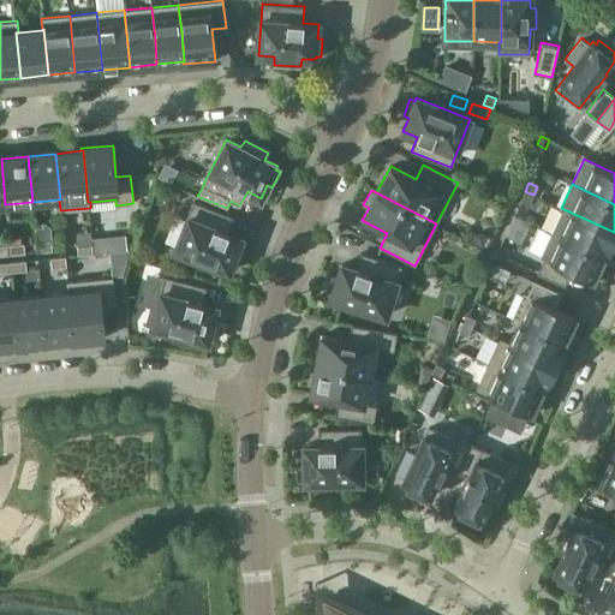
[(521,199),(530,204),(533,195),(525,191),(520,199),(521,199)]
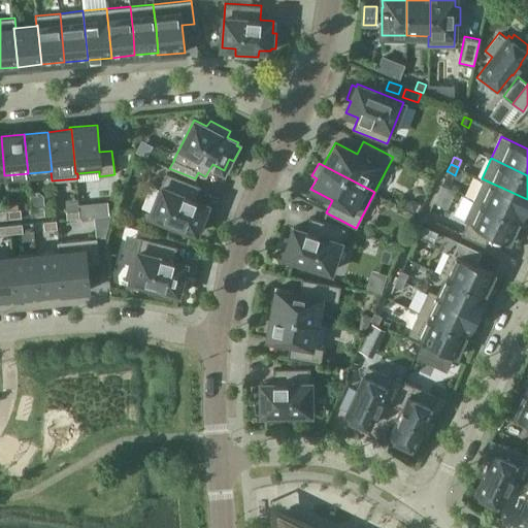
[(167,173),(151,215),(196,233),(197,230),(201,232),(207,218),(203,216),(207,204),(196,199),(201,187),(167,173)]
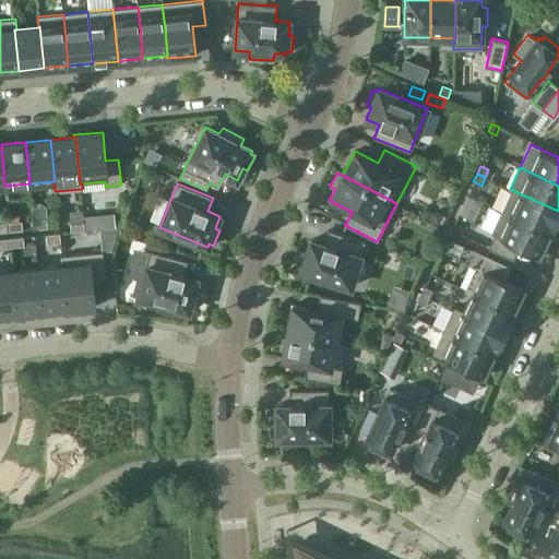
[(558,216),(558,211),(510,189),(500,210),(502,211),(551,234),(558,216)]
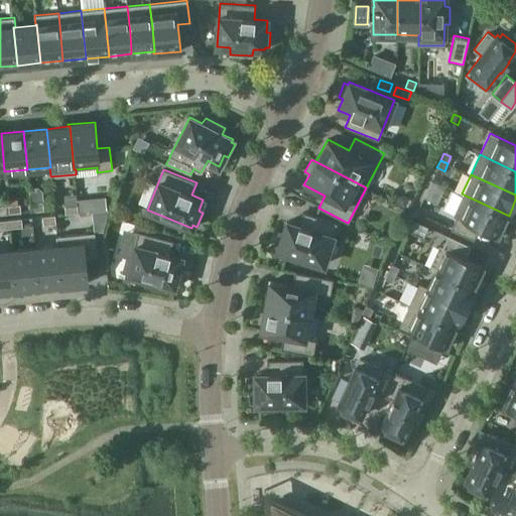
[(398,198),(396,203),(405,208),(410,198),(405,195),(398,198)]
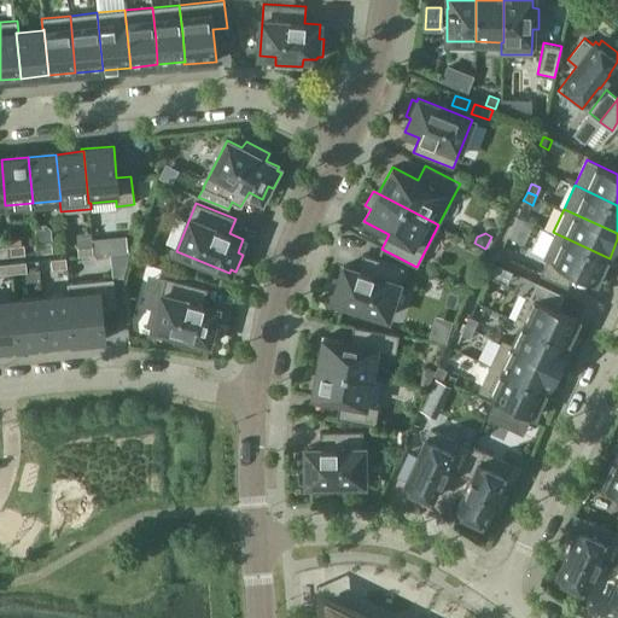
[(547,260),(541,274),(567,286),(573,273),(598,284),(610,258),(555,233),(543,258),(547,260)]
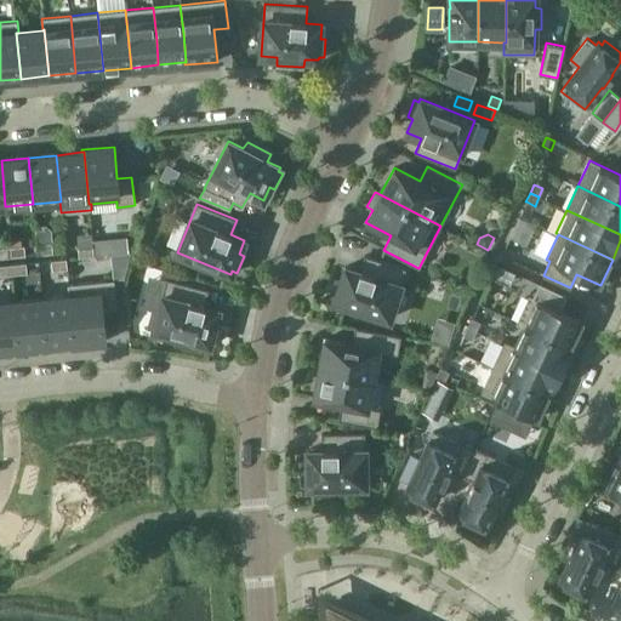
[(38,254),(52,252),(52,243),(38,244),(38,254)]
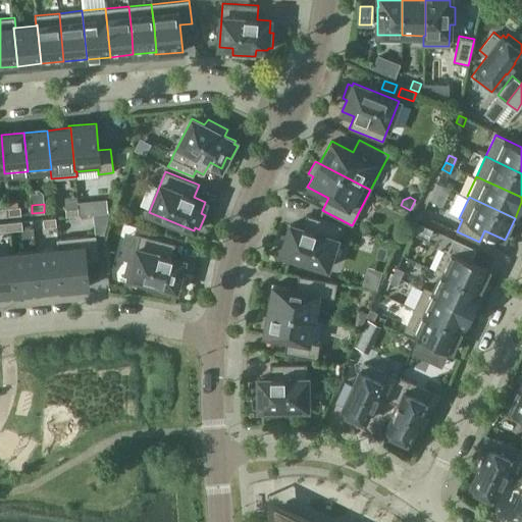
[(20,206),(8,207),(9,216),(21,214),(20,206)]
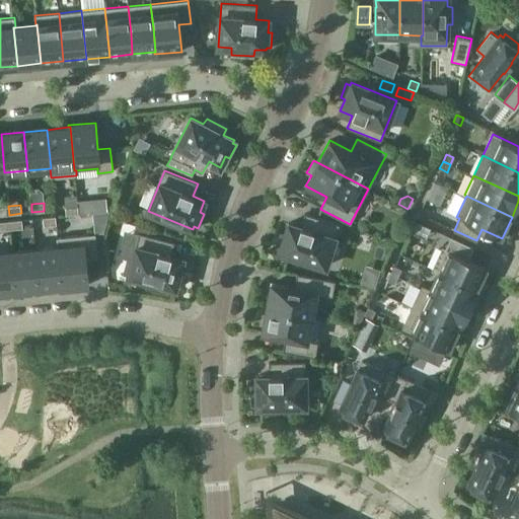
[(0,215),(9,215),(8,206),(0,207),(0,215)]
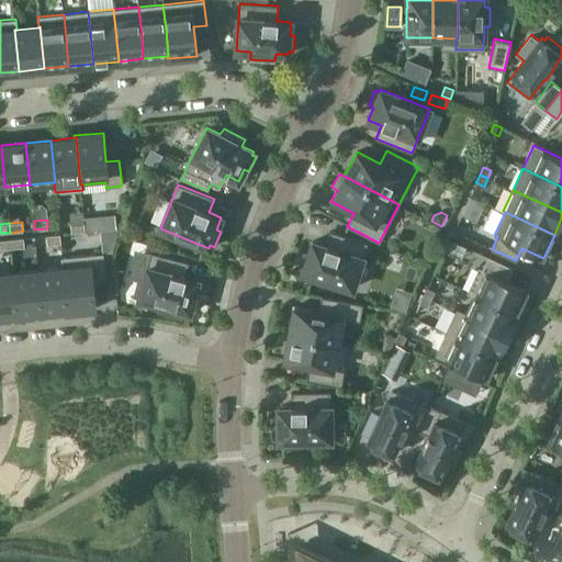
[(70,224),(71,233),(85,232),(85,223),(70,224)]
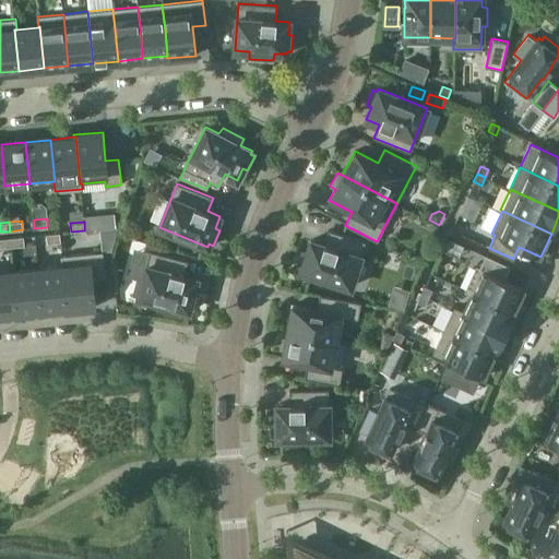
[(301,269),(300,271),(351,287),(365,242),(328,230),(323,245),(310,240),(307,252),(301,251),(297,266),(301,269)]
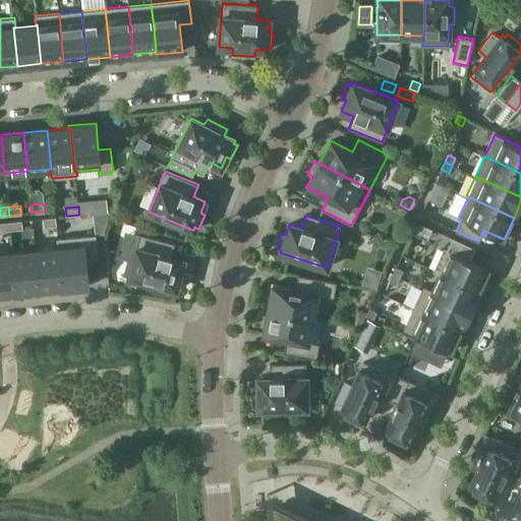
[(56,226),(56,217),(43,218),(44,227),(56,226)]
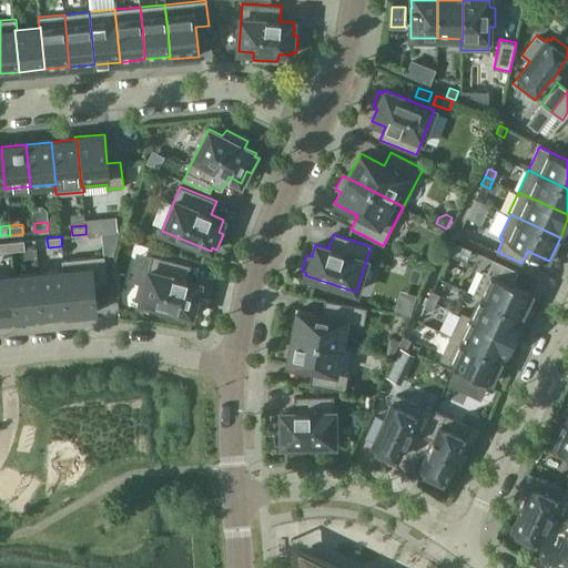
[(24,241),(10,242),(11,251),(24,250),(24,241)]
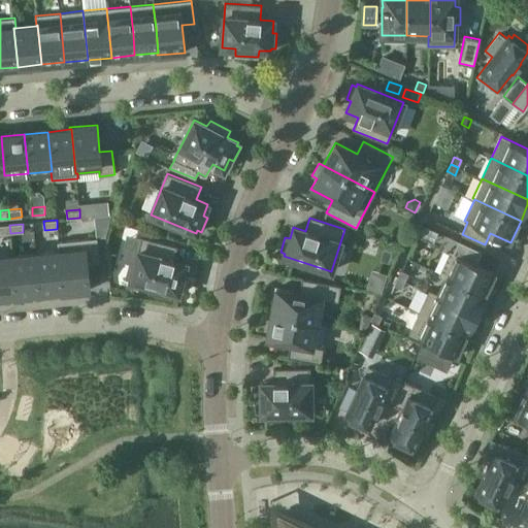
[(0,234),(10,233),(9,225),(0,225),(0,234)]
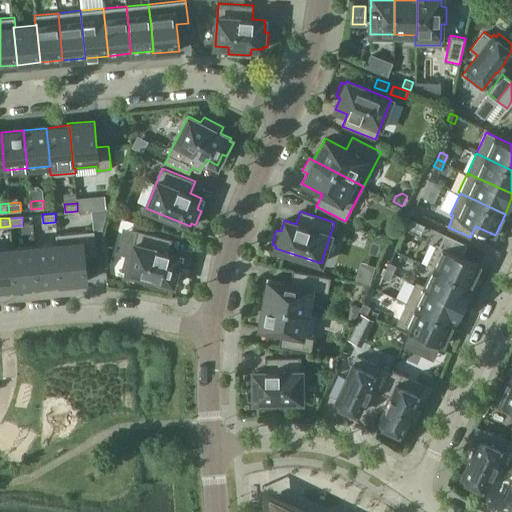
[(61,281),(60,282),(60,284),(87,281),(84,255),(96,253),(94,230),(55,234),(56,244),(58,243),(61,281)]
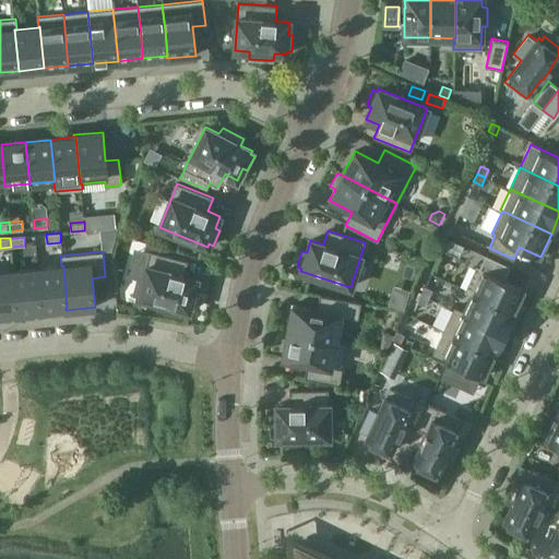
[(193,292),(197,278),(183,275),(188,261),(150,251),(138,297),(158,302),(156,309),(180,316),(182,309),(189,310),(189,308),(194,309),(198,293),(193,292)]
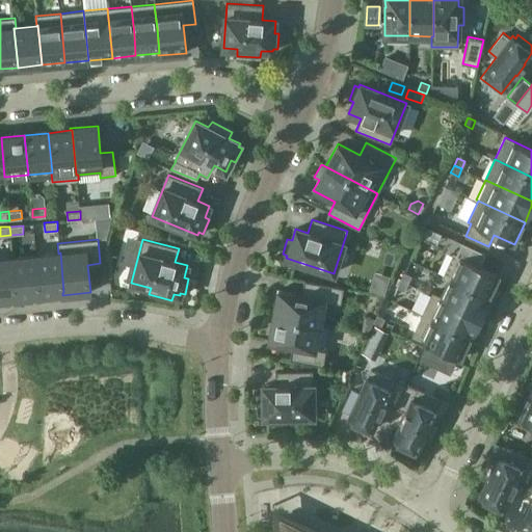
[(479,266),(484,254),(462,243),(456,255),(453,254),(443,276),(450,280),(450,278),(490,296),(500,275),(479,266)]
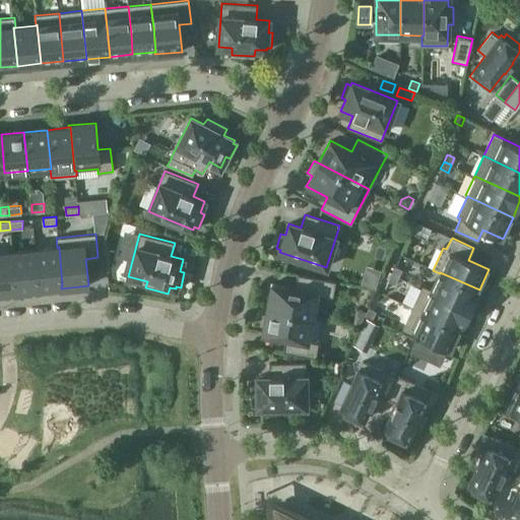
[(36,250),(40,288),(61,286),(62,285),(59,247),(57,248),(36,250)]
